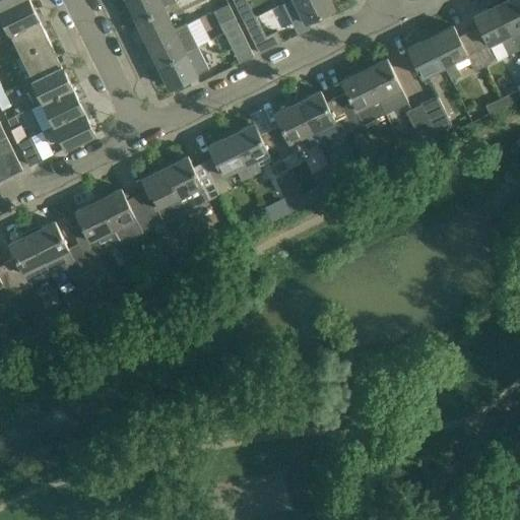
[(9,33),(39,19),(28,0),(14,0),(0,7),(0,13),(4,21),(0,23),(0,37),(9,33)]
